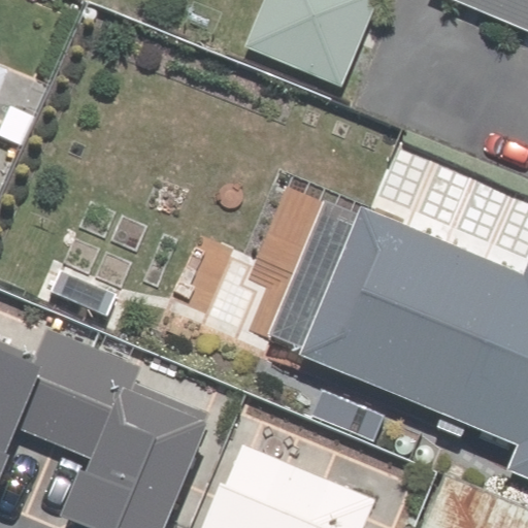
[(256,0),(233,55),(335,99),(377,0),(256,0)]
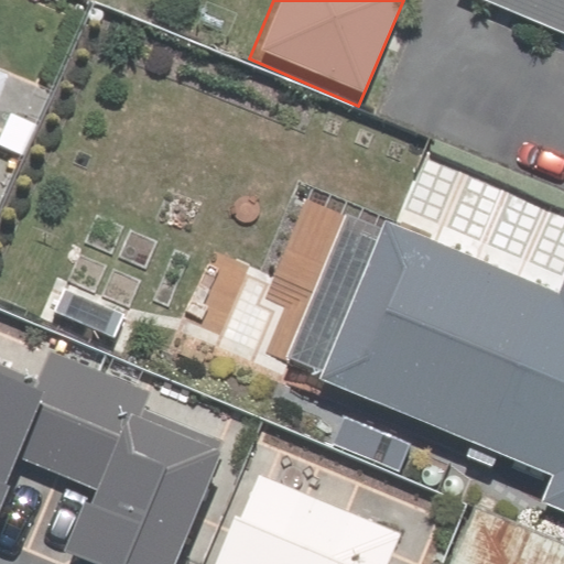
[(563,0),(458,0),(563,44),(563,0)]
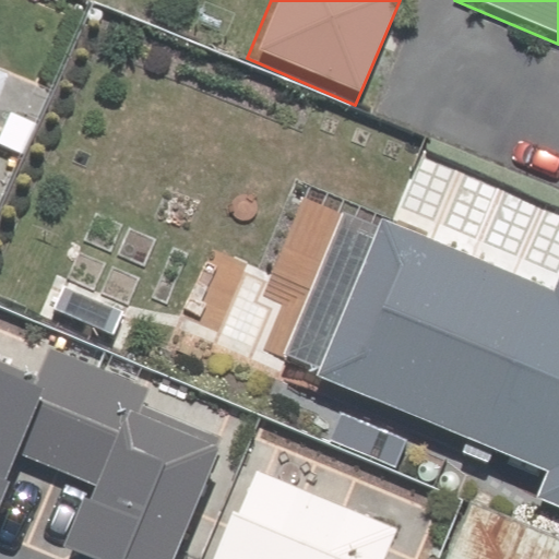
[(38,126),(10,113),(0,134),(0,145),(25,157),(38,126)]
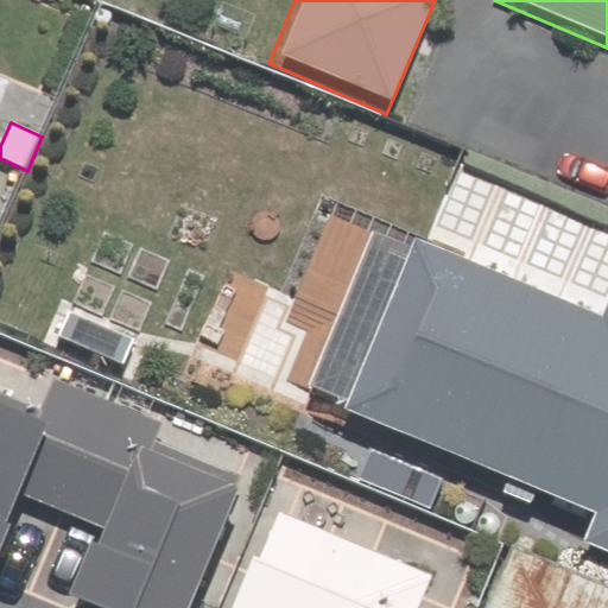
[(607,297),(606,296),(591,328),(543,306),(521,356),(499,409),(480,400),(448,475),(580,530),(569,556),(607,571),(607,297)]
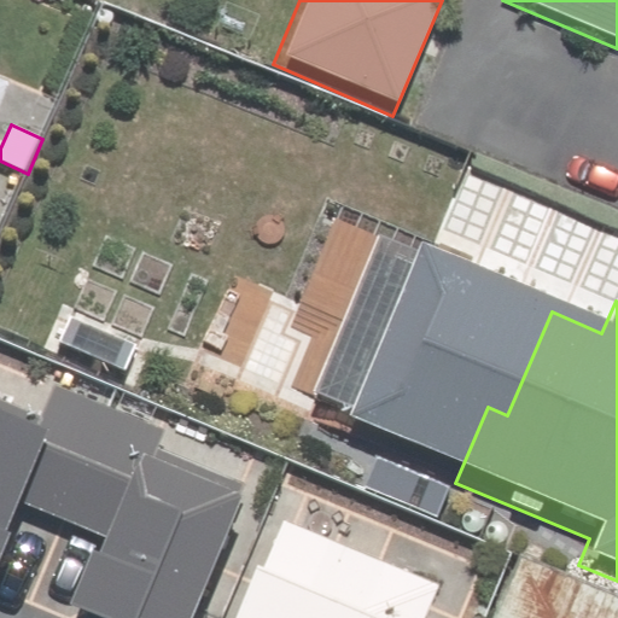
[(200,617),(249,503),(243,500),(248,489),(162,452),(170,433),(60,388),(46,420),(0,401),(0,578),(29,507),(115,543),(109,560),(101,557),(77,612),(91,617),(200,617)]
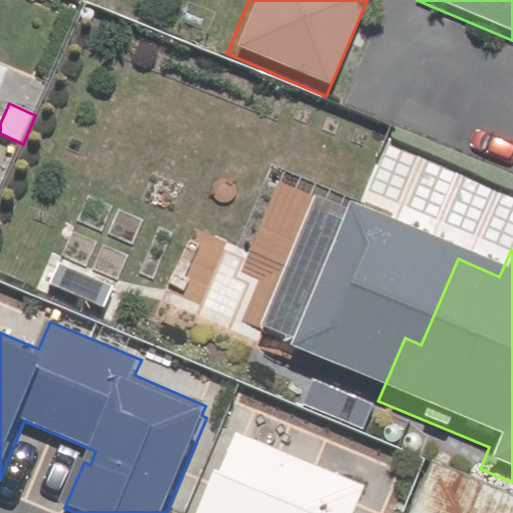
[(363,512),(371,493),(240,440),(225,480),(220,478),(205,512),(363,512)]
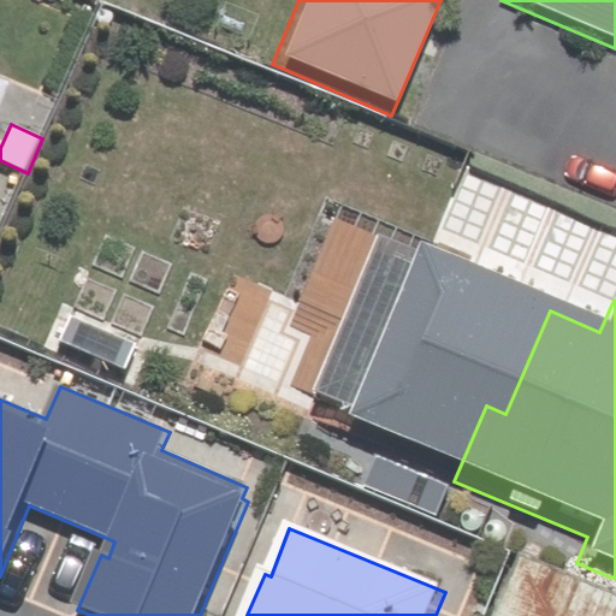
[(615,615),(615,597),(511,555),(486,615),(615,615)]
